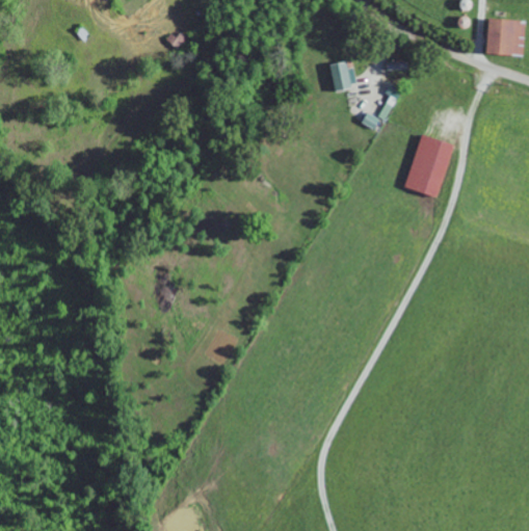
[(526,22),(488,18),(485,53),(523,56),(526,22)]
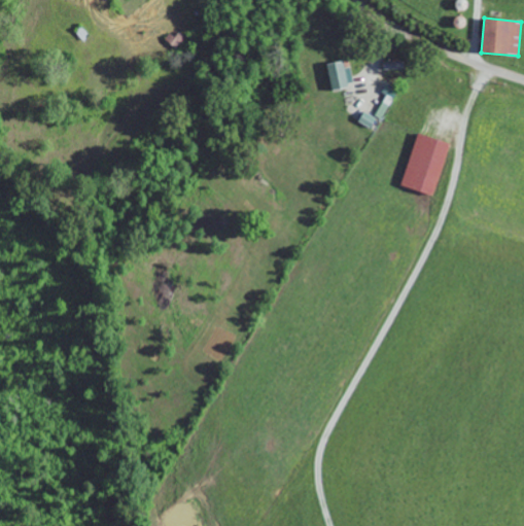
[(344,68),(342,61),(325,65),(332,90),(352,84),(348,67),(344,68)]
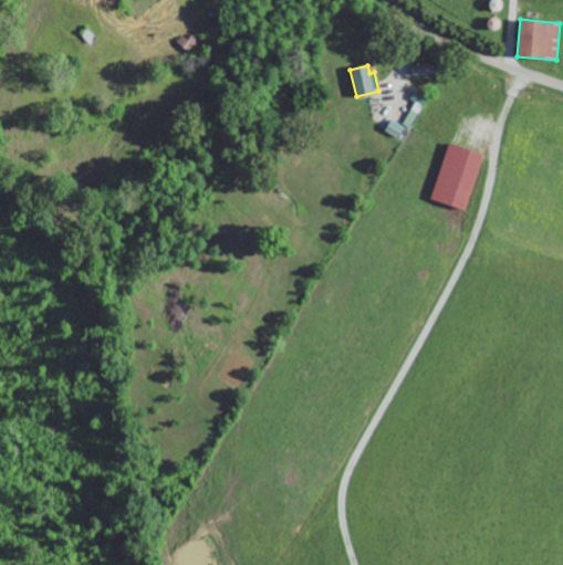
[(408,100),(413,102),(402,125),(408,129),(425,97),(414,91),(408,100)]
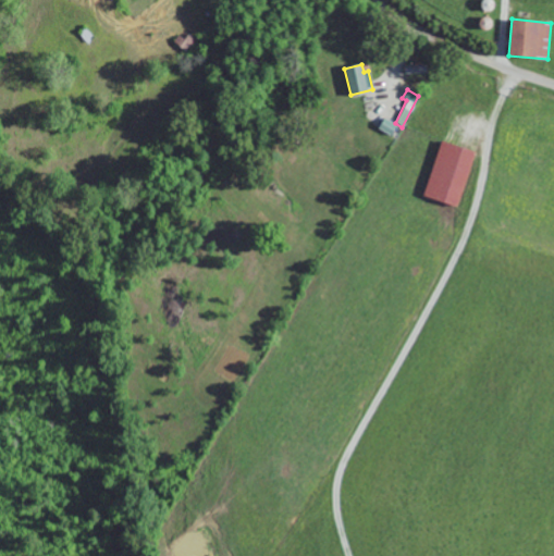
[(392,136),(397,125),(383,118),(378,128),(392,136)]
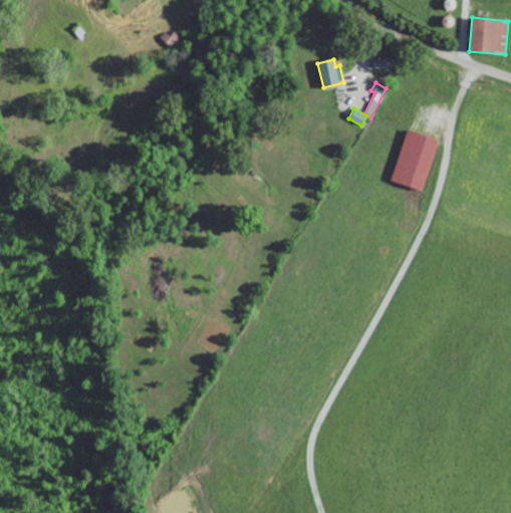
[(392,183),(424,191),(437,139),(405,131),(392,183)]
